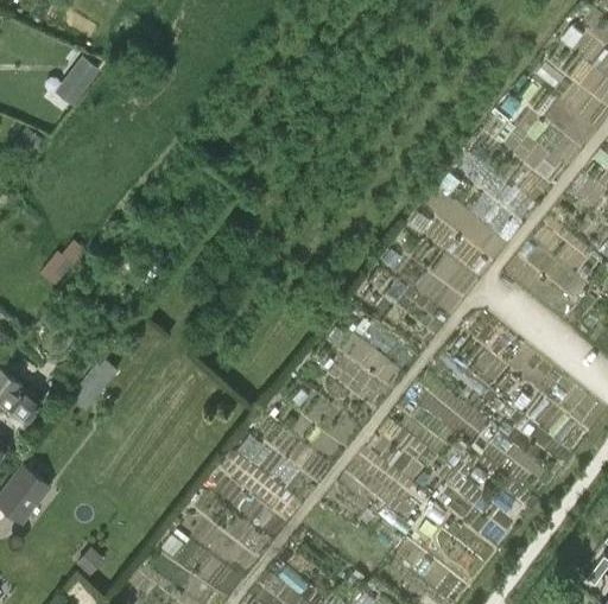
[(73,103),(100,68),(86,57),(58,93),(73,103)]
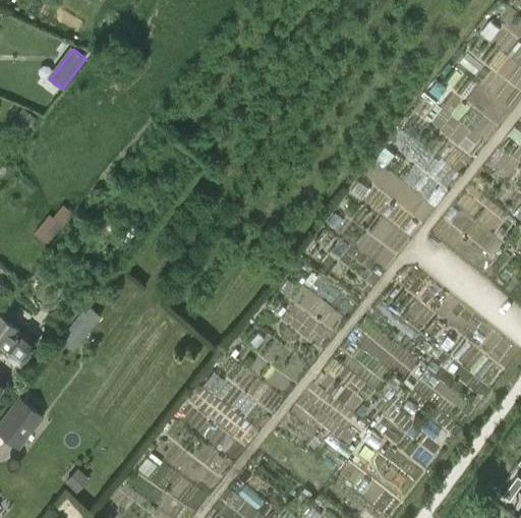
[(20,108),(7,125),(22,136),(36,120),(20,108)]
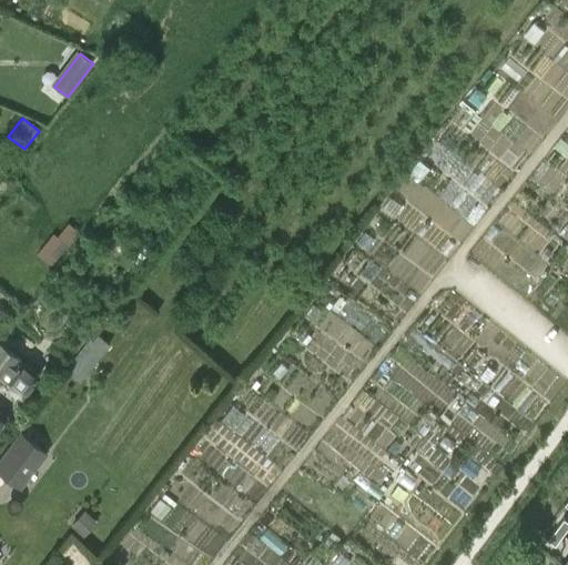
[(50,266),(78,232),(63,221),(36,254),(50,266)]
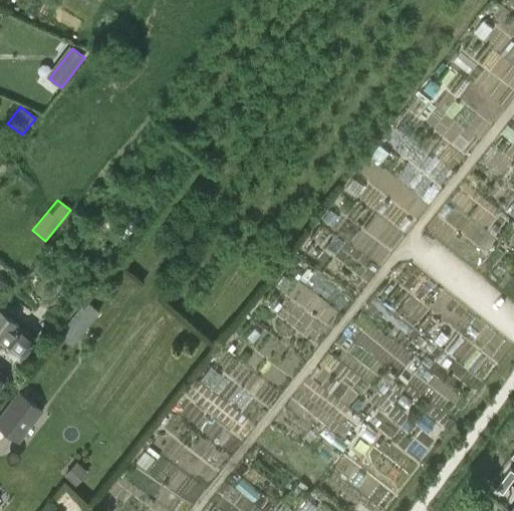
[(98,313),(84,302),(57,338),(71,349),(98,313)]
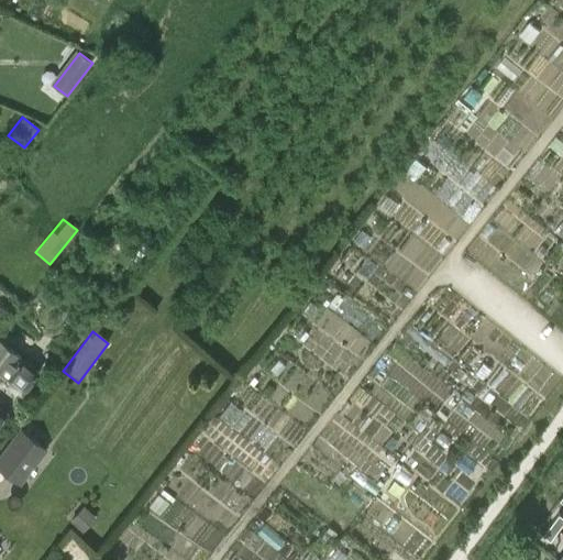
[(0,419),(4,415),(0,412),(0,381),(20,396),(36,376),(15,360),(18,357),(0,342),(0,419)]
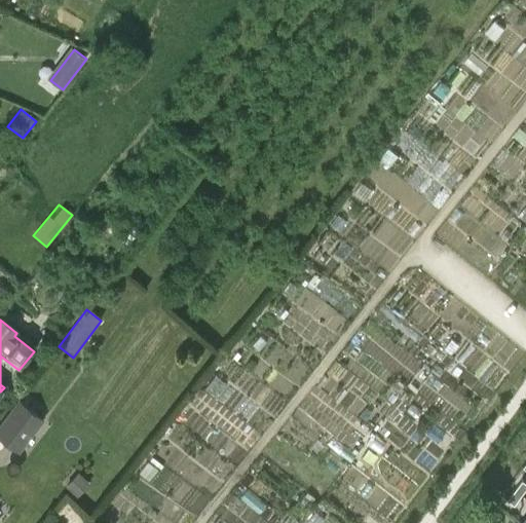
[(17,403),(0,424),(0,439),(17,453),(42,421),(17,403)]
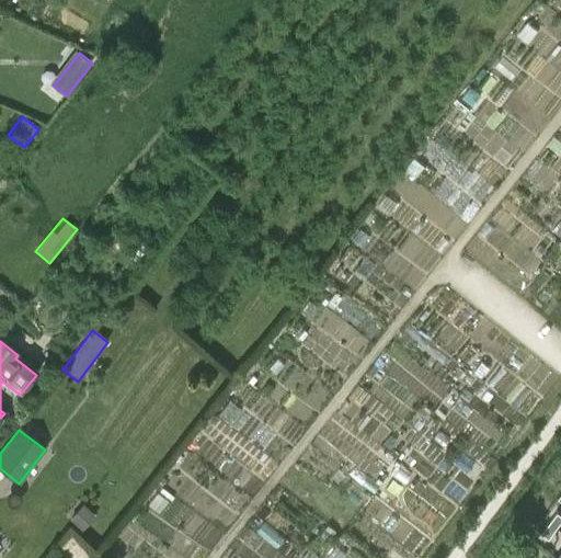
[(69,521),(82,533),(96,517),(83,505),(69,521)]
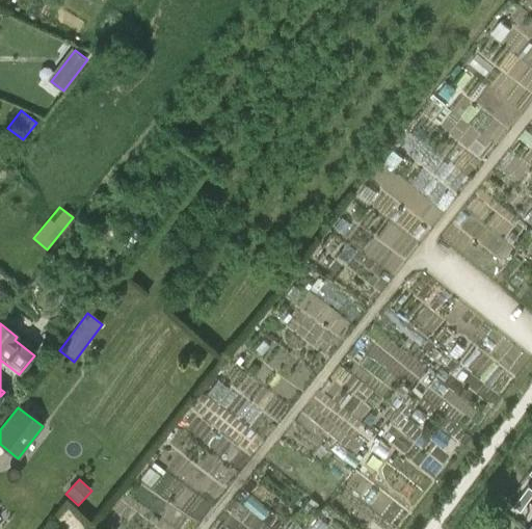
[(520,498),(527,503),(531,495),(531,491),(527,487),(520,498)]
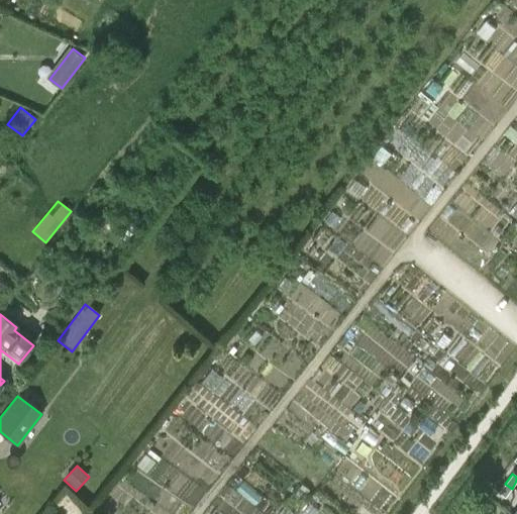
[(512,489),(505,484),(498,494),(504,499),(512,489)]
